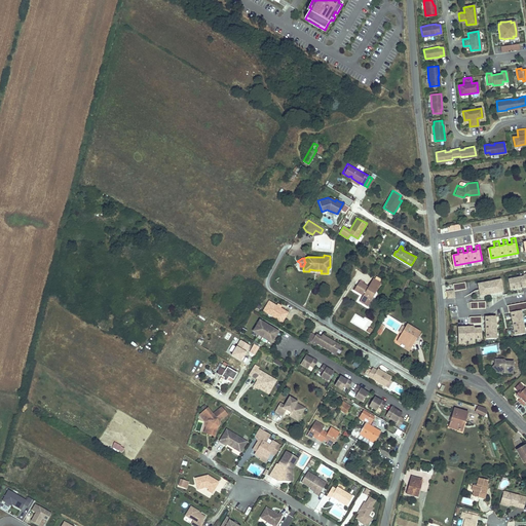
[(525,284),(525,273),(523,274),(524,275),(508,278),(510,289),(525,286),(525,285),(525,284)]
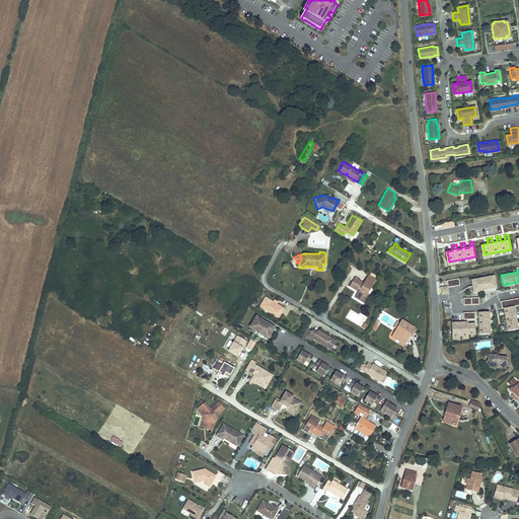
[(362,279),(354,275),(349,283),(357,288),(358,287),(359,287),(358,289),(354,295),(359,298),(362,294),(365,296),(371,285),(366,281),(365,283),(361,281),(362,279)]
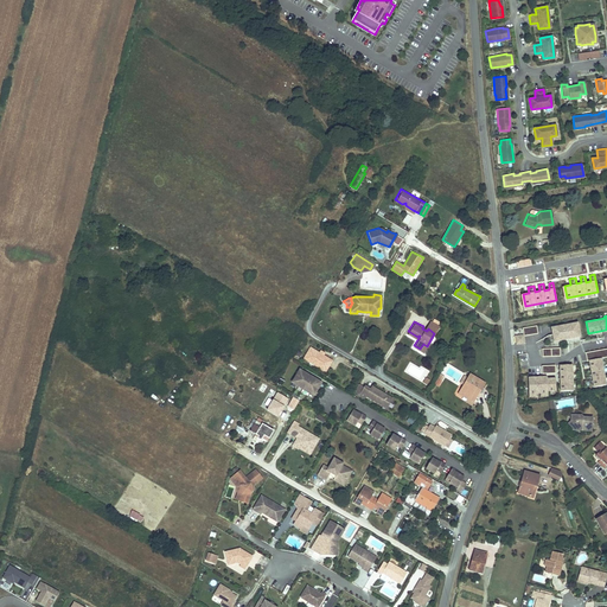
[(434,333),(438,327),(428,323),(425,327),(428,328),(434,333)]
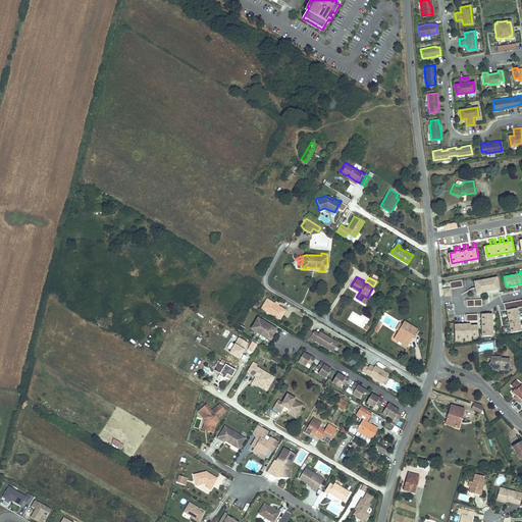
[(499,277),(476,281),(478,293),(501,289),(499,277)]
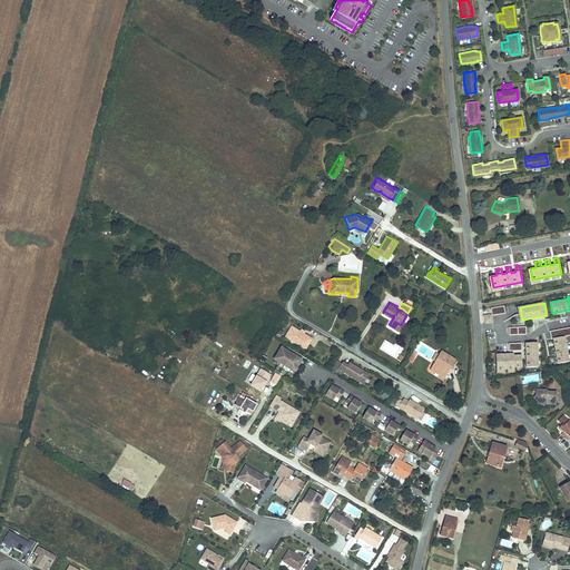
[(302,332),(293,326),(286,337),(302,346),(304,342),(308,345),(313,338),(306,334),(302,332)]
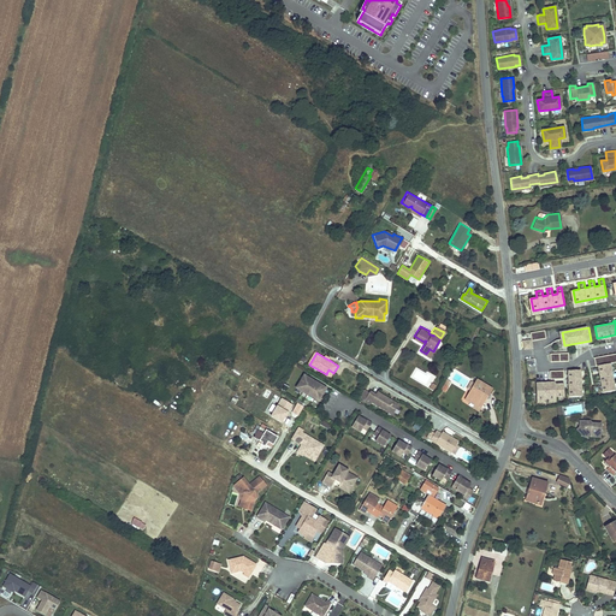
[(615,353),(594,357),(596,366),(598,365),(603,392),(615,390),(610,362),(615,361),(615,353)]
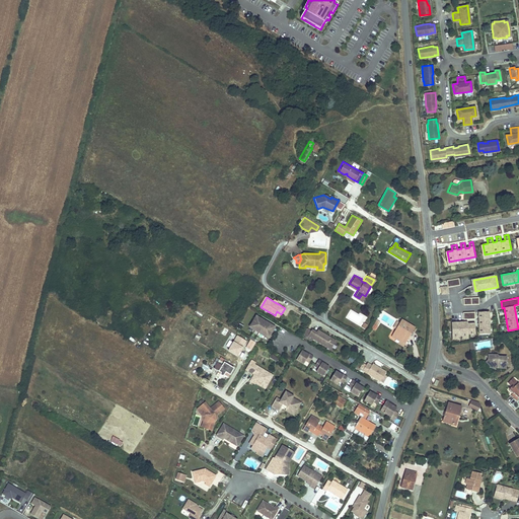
[(489,311),(478,312),(479,335),(490,334),(489,311)]
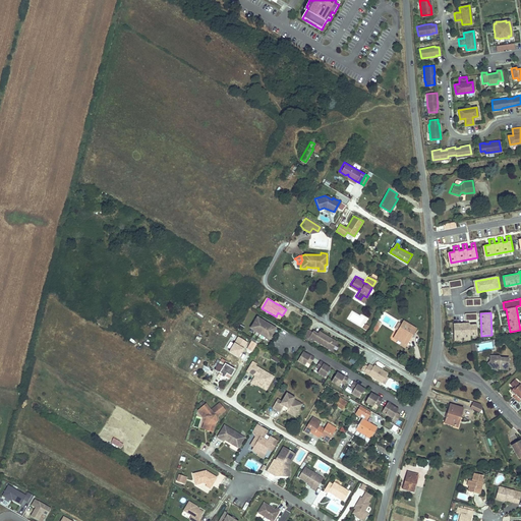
[(277,330),(258,319),(252,330),(256,332),(262,335),(266,337),(270,340),(277,330)]
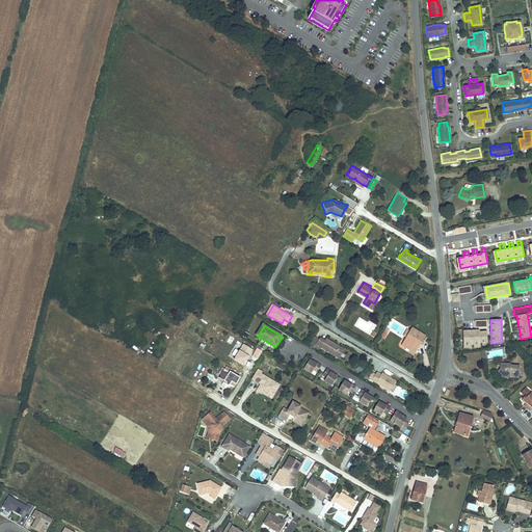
[(400,343),(408,348),(409,345),(416,349),(419,343),(417,342),(419,338),(422,339),(424,335),(411,327),(409,331),(407,330),(404,335),(404,336),(400,343)]
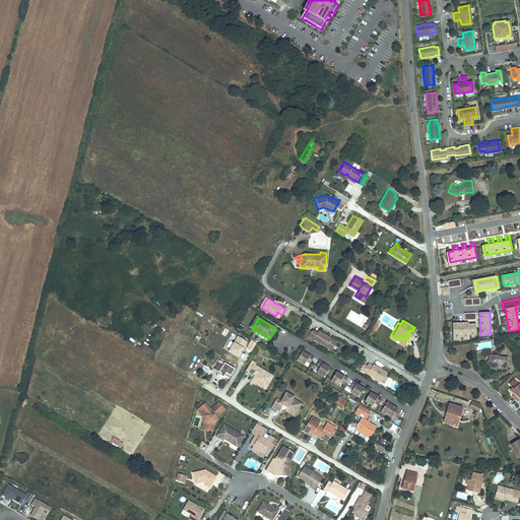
[(469,322),(462,323),(463,336),(469,336),(469,334),(476,334),(476,324),(469,324),(469,322)]
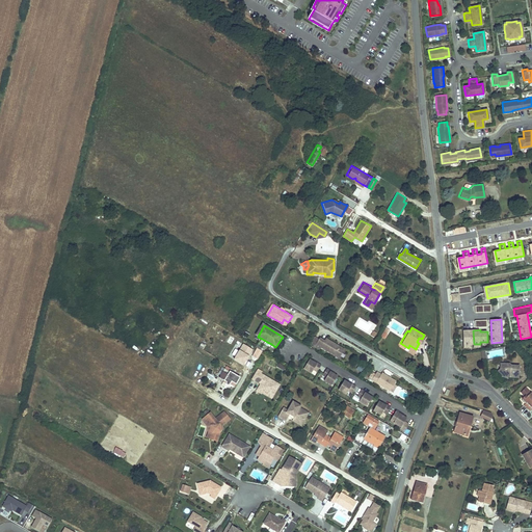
[(341,347),(329,340),(328,342),(323,339),(322,341),(319,347),(318,347),(323,350),(324,348),(342,358),(347,351),(342,348),(342,349),(340,348),(341,347)]
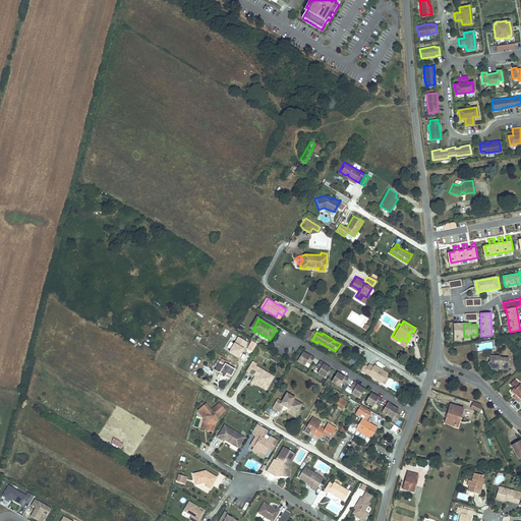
[(247,342),(238,336),(229,352),(239,357),(247,342)]
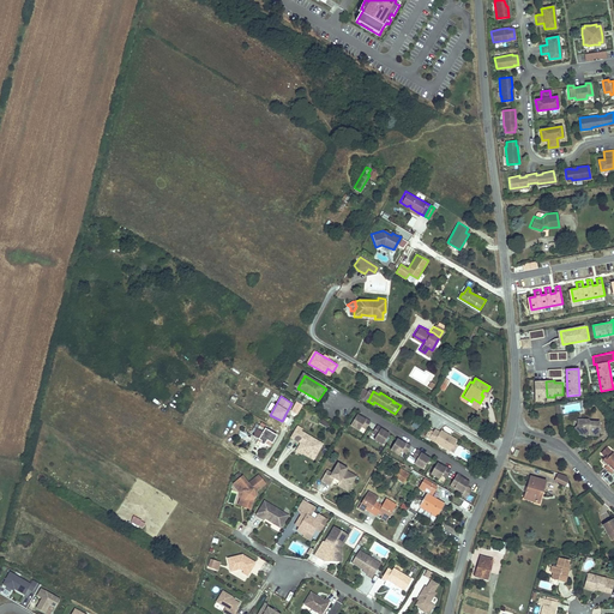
[(304,404),(298,402),(292,410),(298,414),(304,404)]
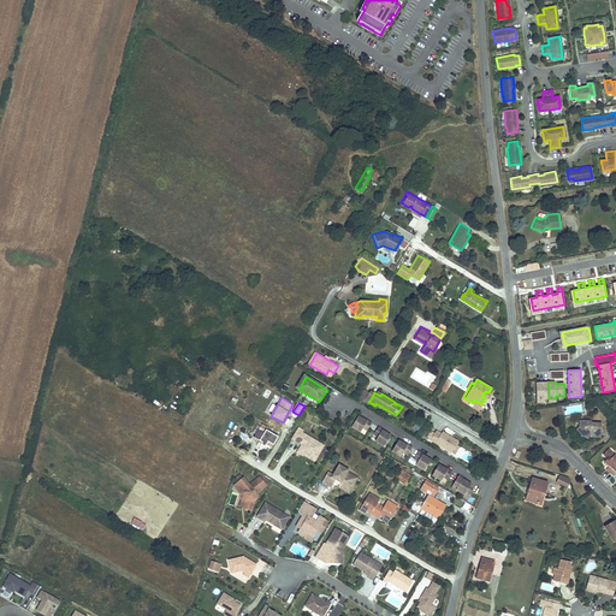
[(360,416),(353,427),(362,432),(365,428),(368,431),(373,424),(367,419),(366,420),(363,419),(360,416)]
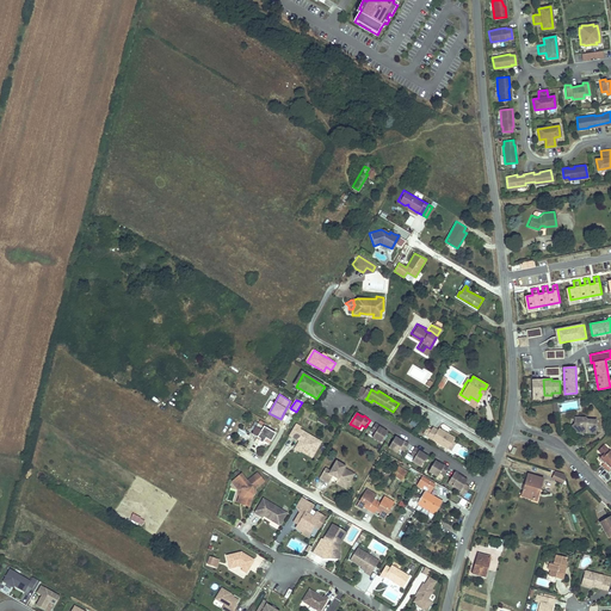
[(584,433),(593,433),(593,419),(584,419),(580,415),(571,418),(572,424),(569,426),(575,433),(579,430),(584,430),(584,433)]
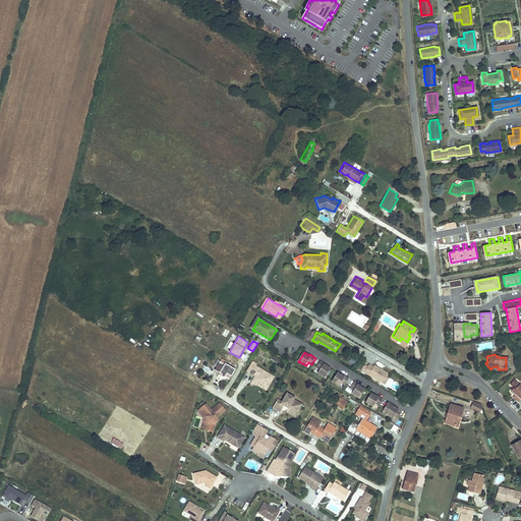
[(349,361),(354,364),(357,359),(352,356),(349,361)]
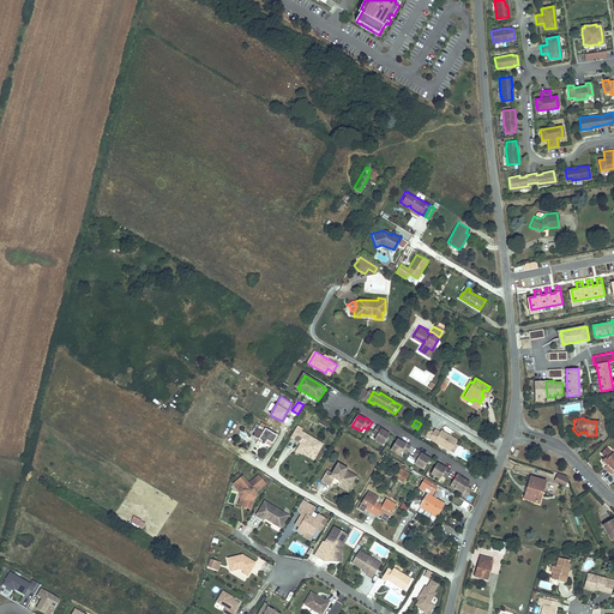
[(263,422),(256,433),(263,438),(262,440),(260,441),(266,445),(266,444),(269,441),(274,444),(278,435),(265,427),(266,425),(263,422)]
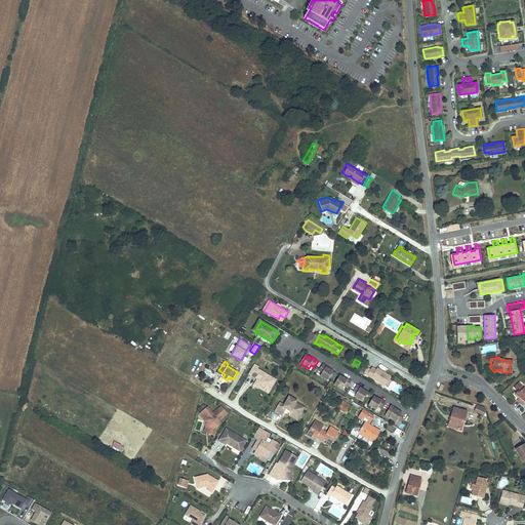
[(249,373),(253,376),(258,368),(258,367),(254,364),(249,373)]
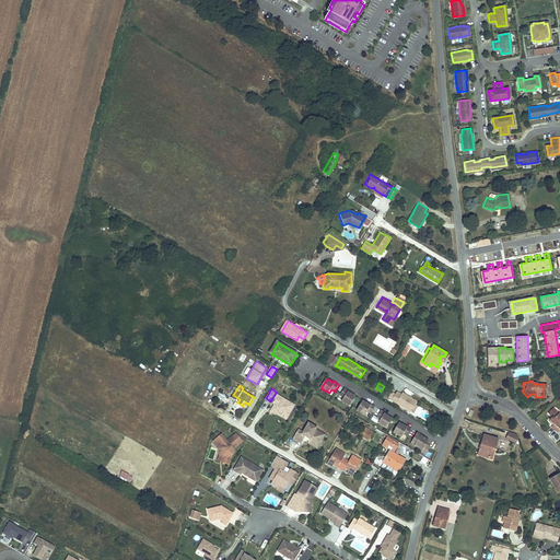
[(345,397),(342,401),(350,406),(357,396),(353,395),(351,393),(351,392),(346,388),(341,395),(345,397)]
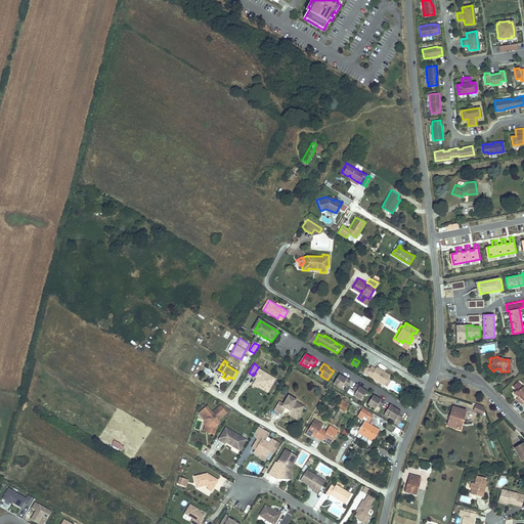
[(276,379),(258,367),(253,376),(258,378),(254,384),(265,390),(267,386),(270,389),(276,379)]
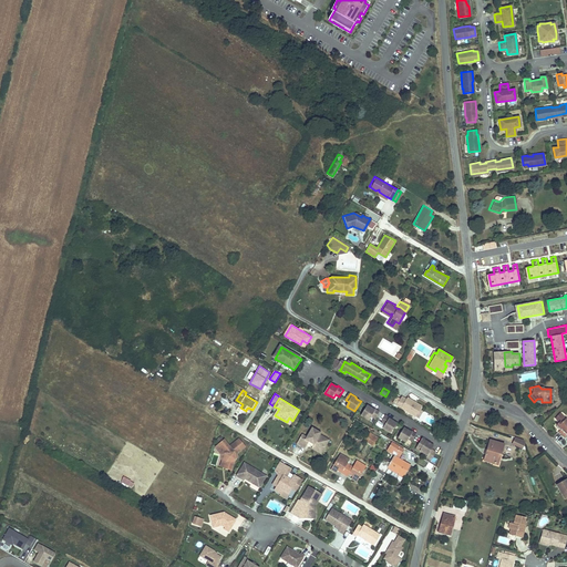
[(404,401),(401,406),(424,421),(429,413),(425,411),(428,408),(412,399),(411,401),(406,398),(404,401)]
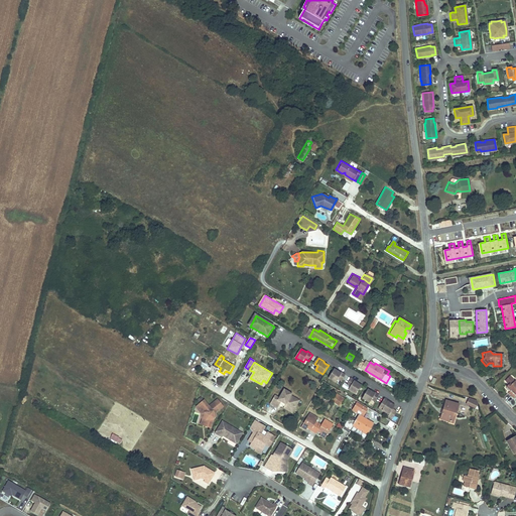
[(335,369),(330,378),(337,382),(339,379),(343,381),(347,375),(341,371),(340,372),(338,371),(335,369)]
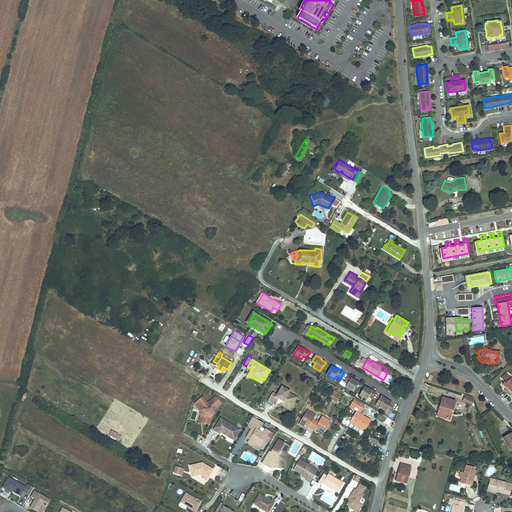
[(511,381),(508,377),(503,372),(499,376),(502,380),(499,383),(503,387),(501,389),(507,395),(509,393),(511,396),(511,381)]
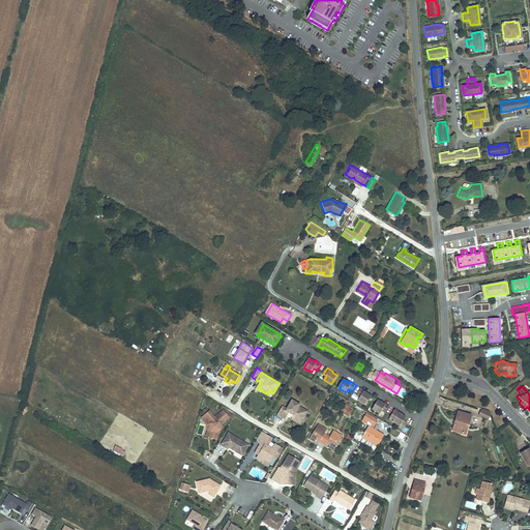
[(361,388),(357,394),(361,396),(359,401),(366,405),(372,395),(369,393),(366,392),(367,391),(361,388)]
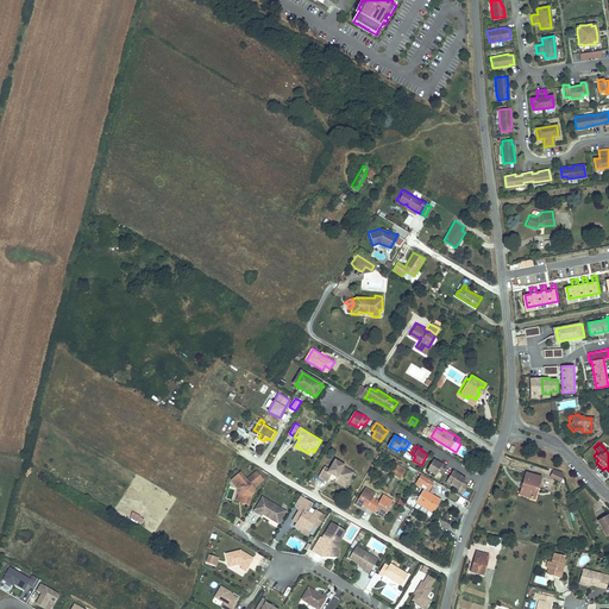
[(346,465),(337,459),(331,469),(326,466),(320,477),(328,482),(333,475),(338,478),(336,482),(341,485),(343,483),(347,482),(351,477),(347,475),(351,470),(345,466),(346,465)]
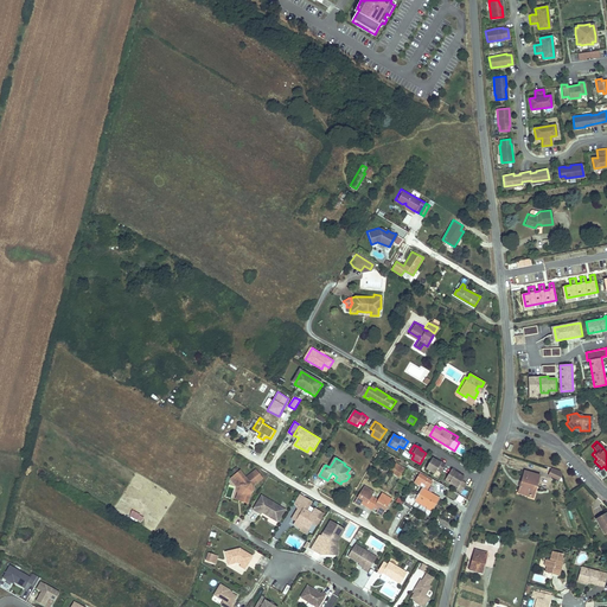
[(434,458),(427,468),(436,473),(439,470),(442,472),(447,464),(441,460),(440,461),(438,460),(434,458)]
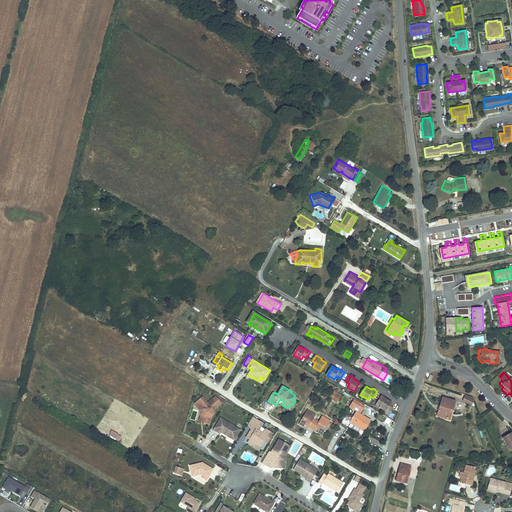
[(342,395),(335,391),(330,398),(337,403),(342,395)]
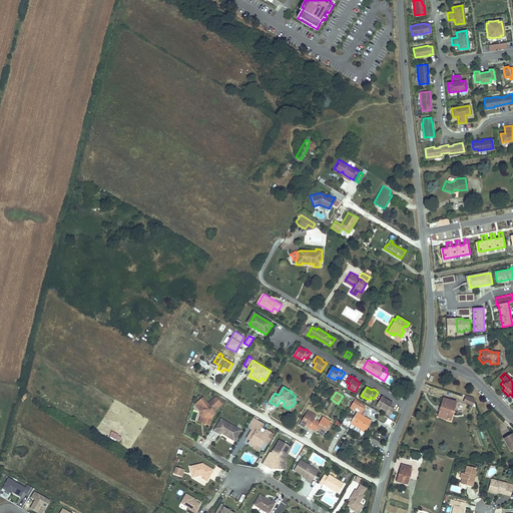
[(475,397),(468,395),(466,402),(475,405),(477,400),(475,397)]
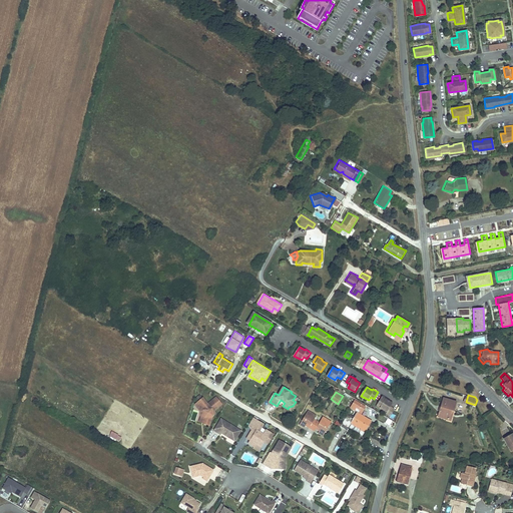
[(299,398),(296,396),(293,400),(296,402),(293,406),(289,407),(288,409),(292,411),(299,398)]
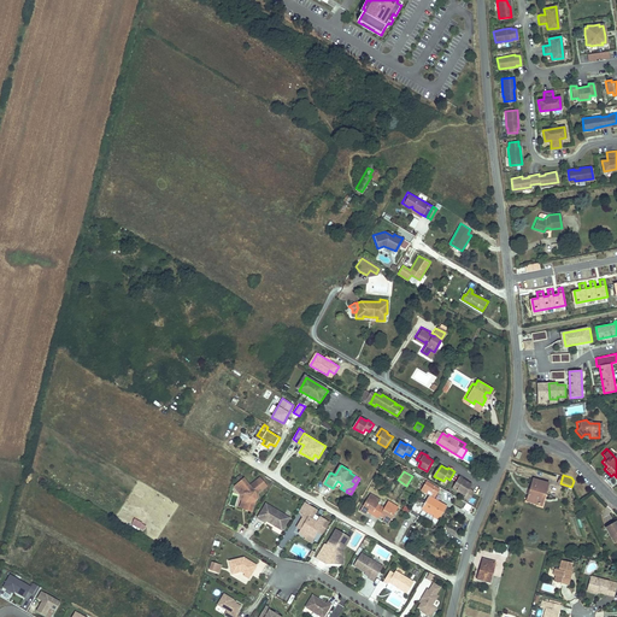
[(468,480),(460,476),(457,483),(460,486),(458,491),(466,495),(471,489),(474,485),(470,482),(468,481),(468,480)]
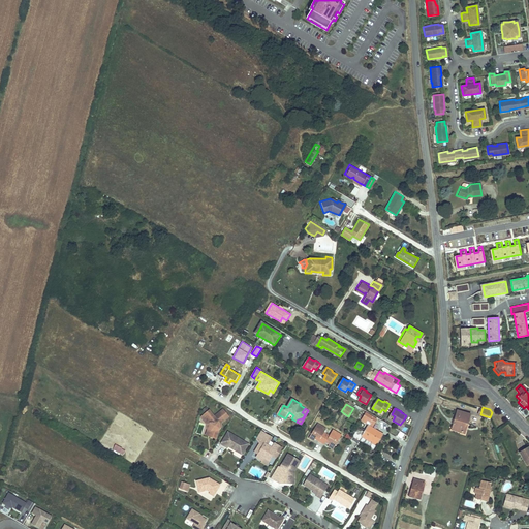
[(469,413),(456,408),(450,427),(461,430),(463,422),(466,423),(469,413)]
